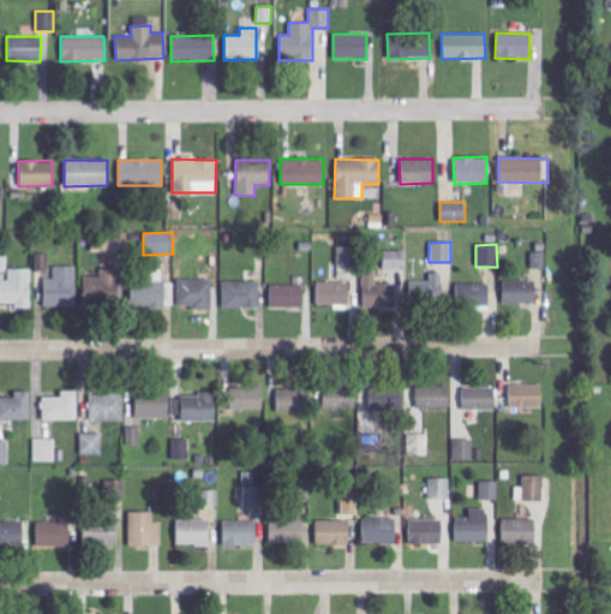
[(335,267),(354,267),(354,246),(335,246),(335,267)]
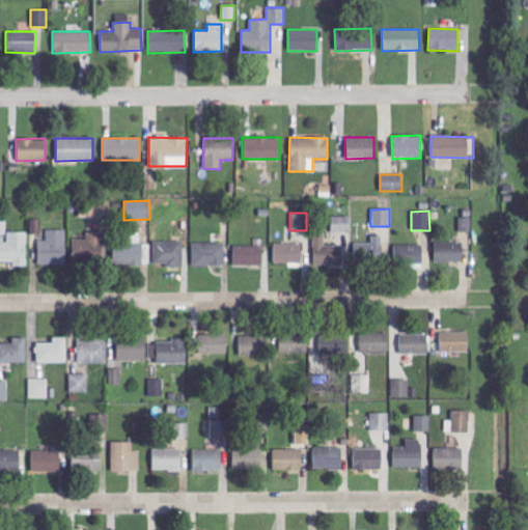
[(329,233),(349,233),(349,216),(329,216),(329,233)]
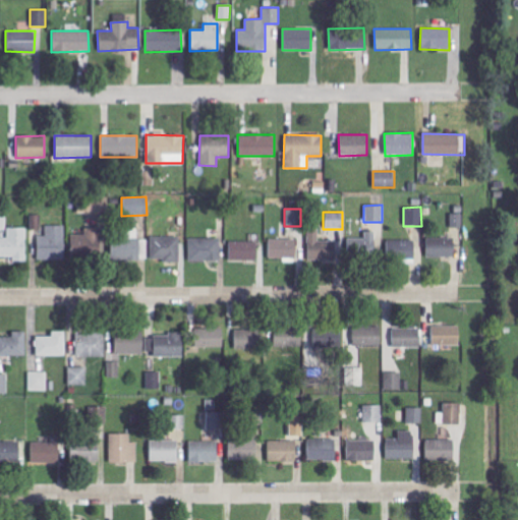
[(460,228),(461,214),(449,213),(449,227),(460,228)]
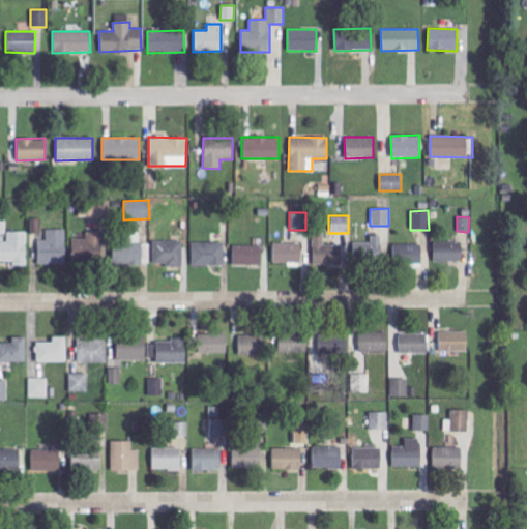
[(39,218),(29,218),(29,234),(39,234),(39,218)]
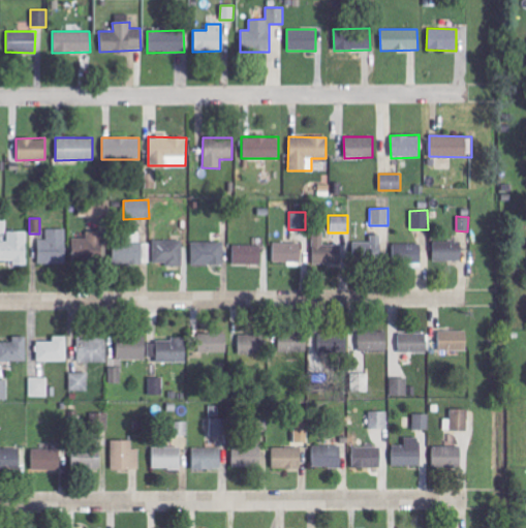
[(36,264),(65,264),(64,229),(44,229),(44,239),(36,239),(36,264)]
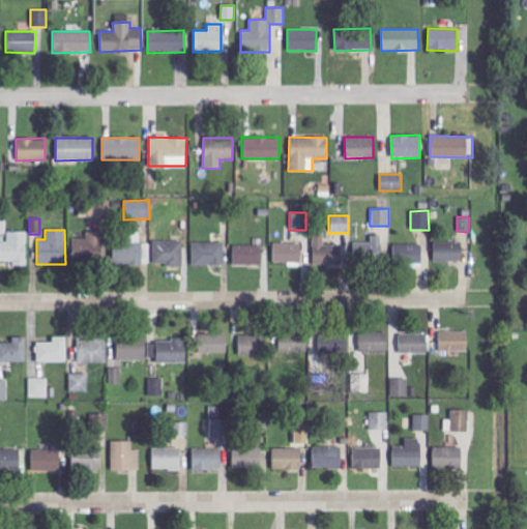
[(26,232),(6,232),(5,241),(0,241),(0,261),(11,262),(11,266),(25,266),(26,232)]
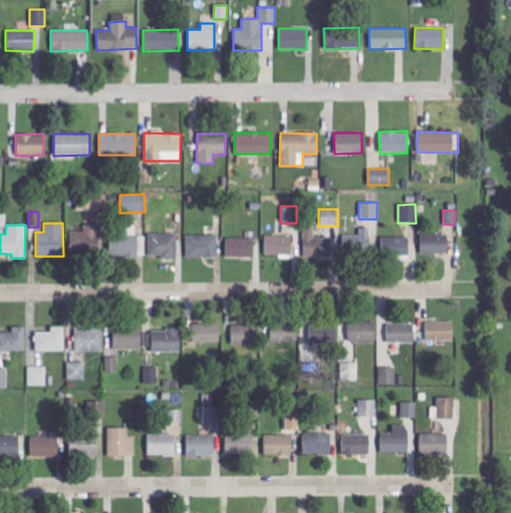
[(82,232),(68,232),(69,254),(99,253),(99,225),(82,226),(82,232)]
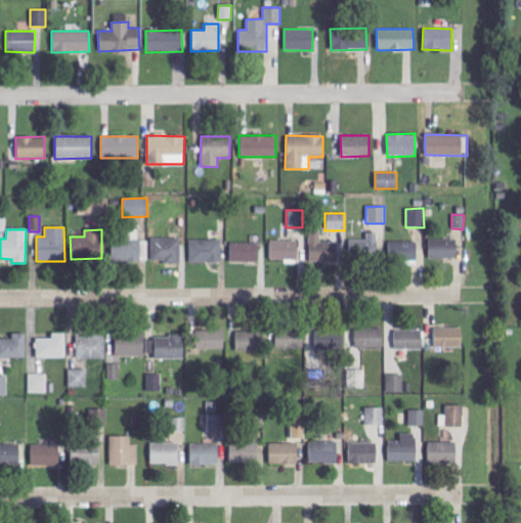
[(335,261),(335,243),(318,243),(319,230),(308,230),(307,261),(335,261)]
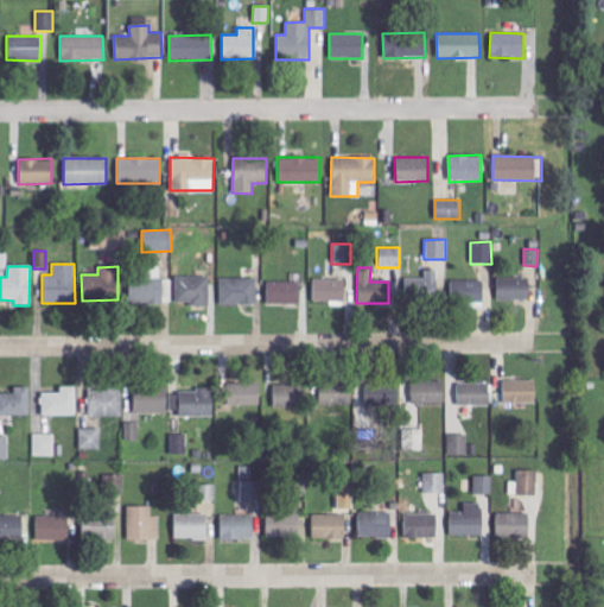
[(402,297),(436,298),(436,270),(424,270),(423,278),(404,278),(402,297)]
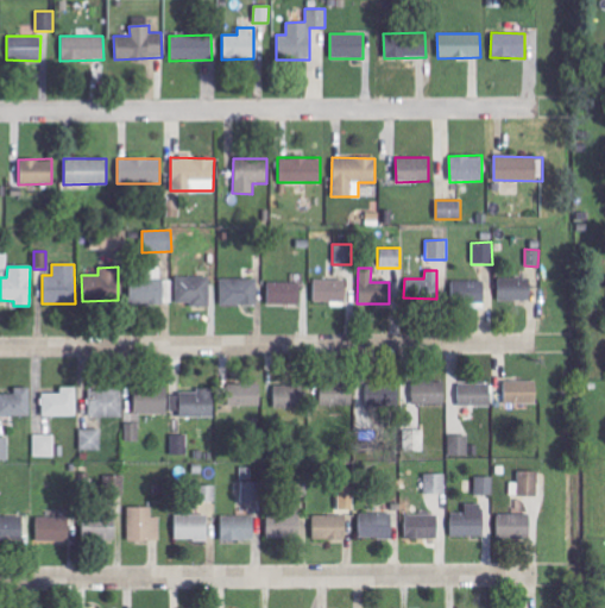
[(209,307),(208,276),(175,277),(175,301),(191,301),(191,307),(209,307)]
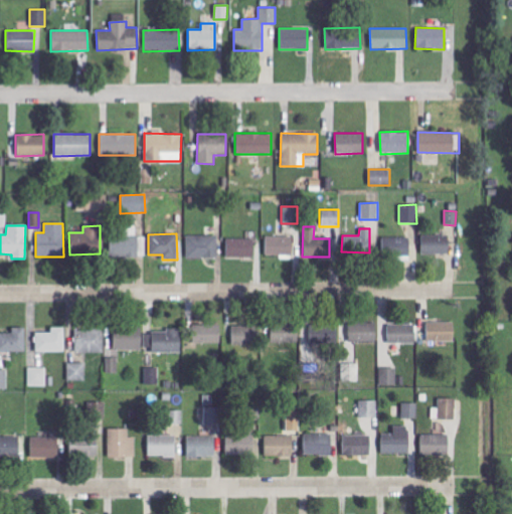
[(448,254),(448,235),(420,234),(420,254),(448,254)]
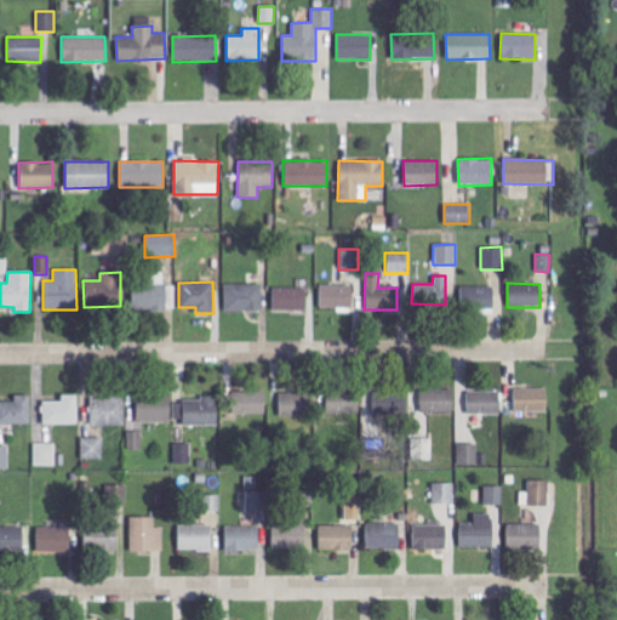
[(175,310),(175,284),(131,284),(131,310),(175,310)]
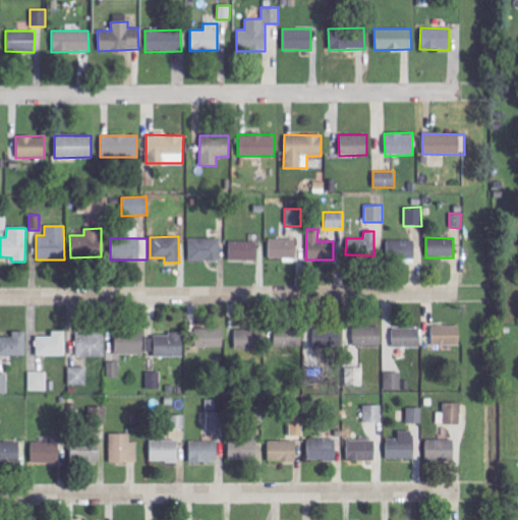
[(219,261),(219,238),(187,239),(188,262),(219,261)]
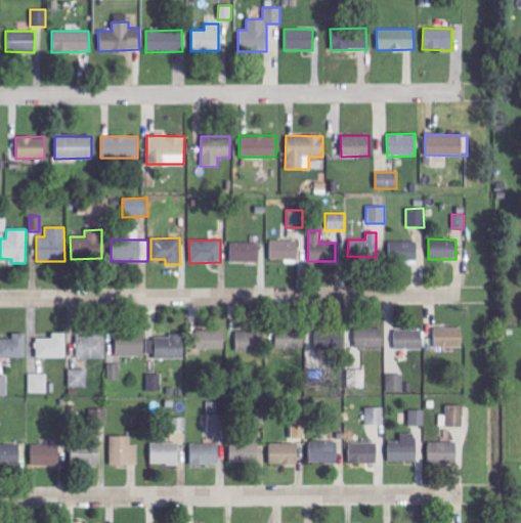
[(297,241),(268,240),(268,259),(297,260),(297,241)]
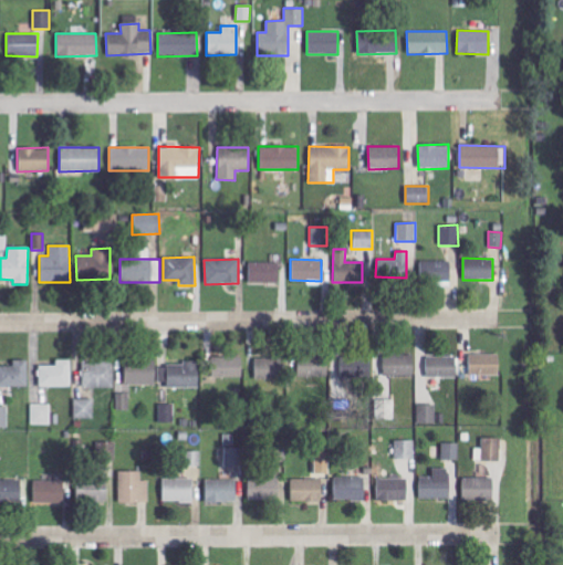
[(449,261),(419,261),(419,281),(449,282),(449,261)]
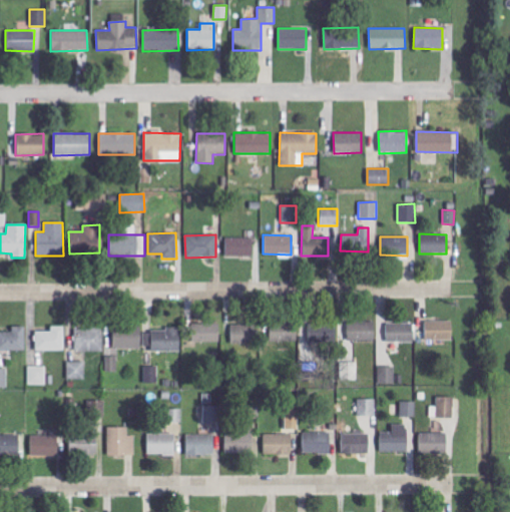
[(223,257),(251,258),(252,238),(224,237),(223,257)]
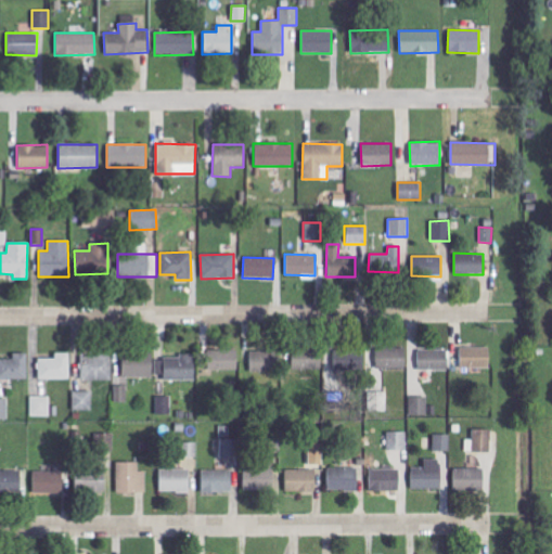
[(489,368),(489,347),(459,347),(459,369),(489,368)]
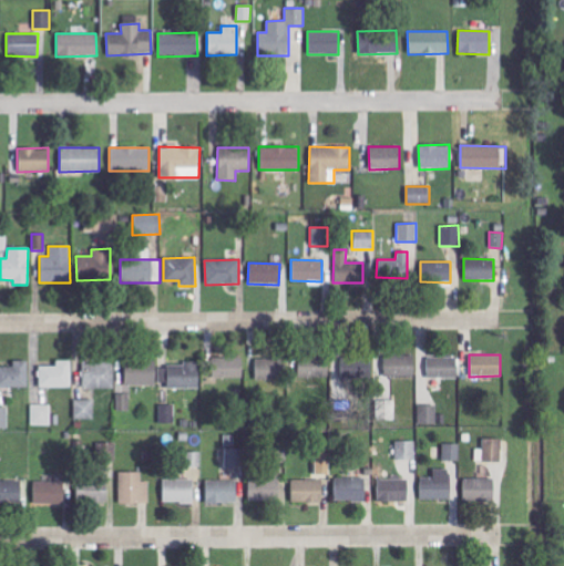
[(413,377),(413,356),(383,357),(383,378),(413,377)]
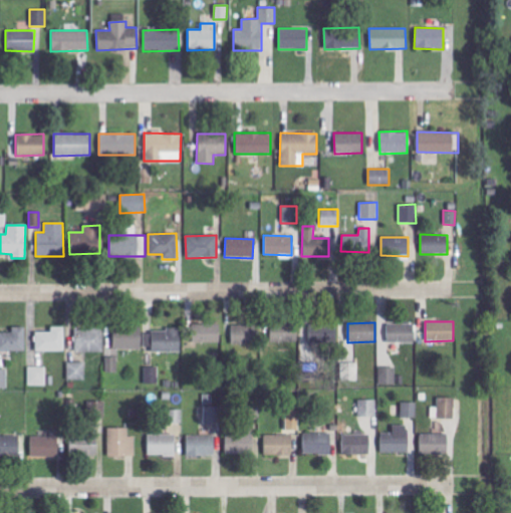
[(218,343),(219,324),(190,323),(190,343),(218,343)]
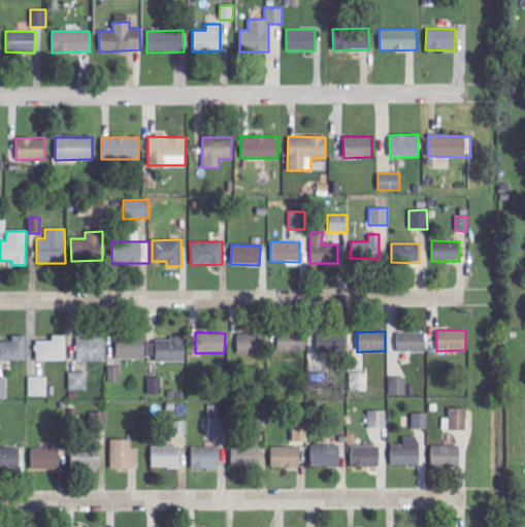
[(425,352),(425,332),(396,333),(396,353),(425,352)]
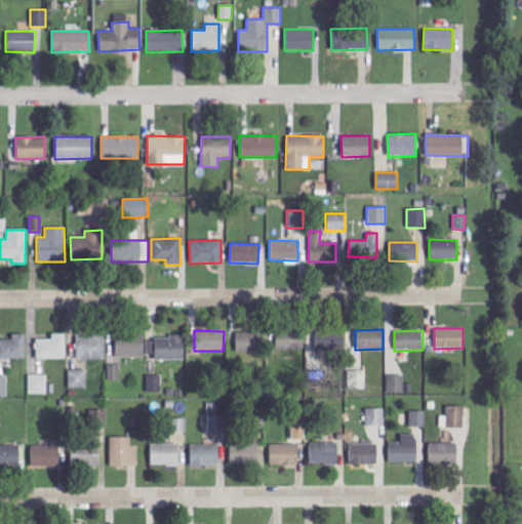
[(235,331),(234,352),(262,353),(263,332),(235,331)]
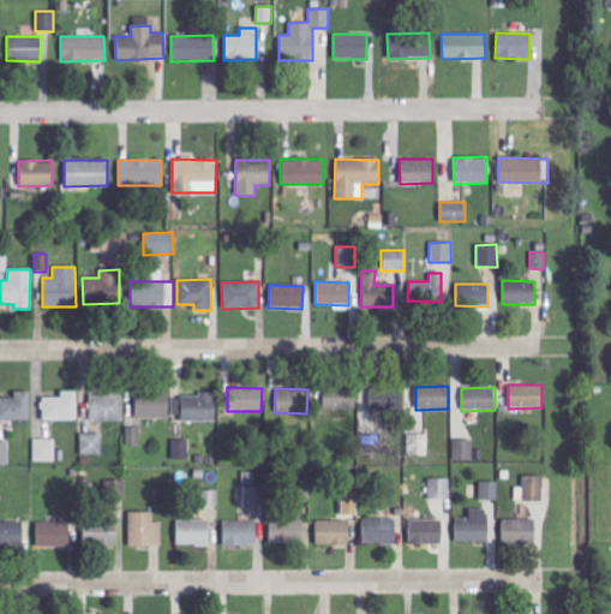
[(322,410),(354,410),(355,388),(323,388),(322,410)]
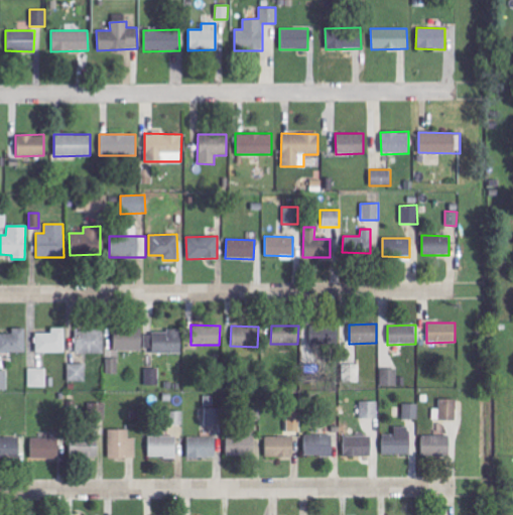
[(332,347),(333,328),(309,327),(308,346),(332,347)]
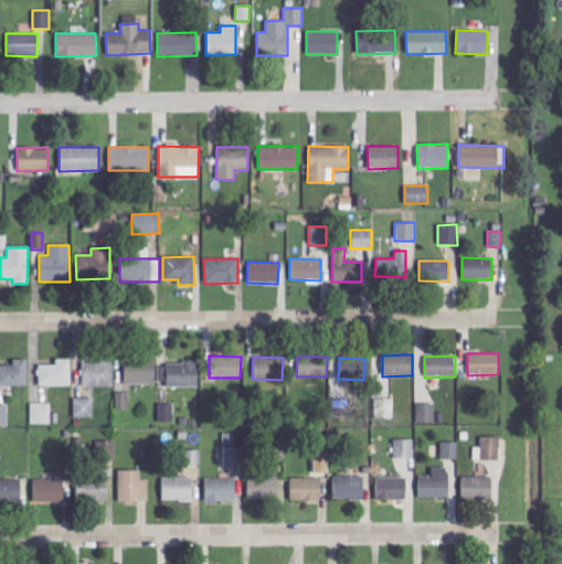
[(0,385),(28,386),(27,360),(12,360),(12,365),(0,364),(0,385)]
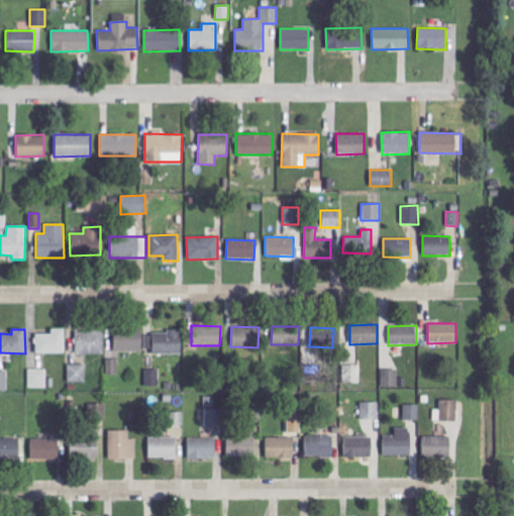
[(64,329),(50,329),(50,334),(34,334),(34,353),(64,353),(64,329)]
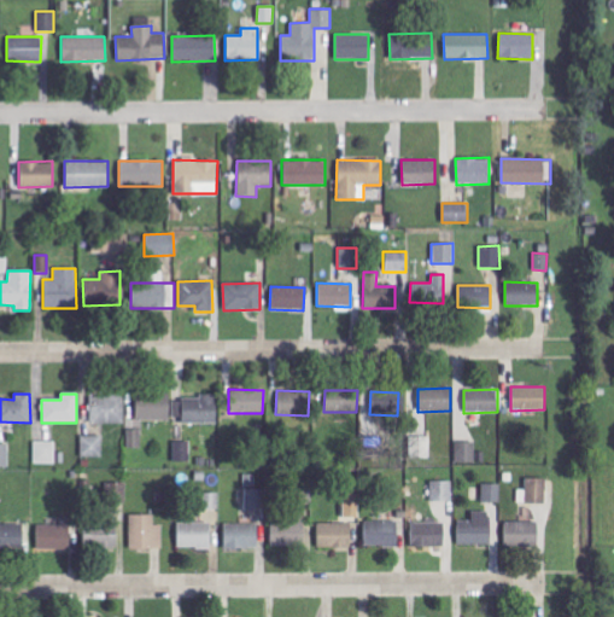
[(124,424),(123,395),(88,396),(88,424),(124,424)]
